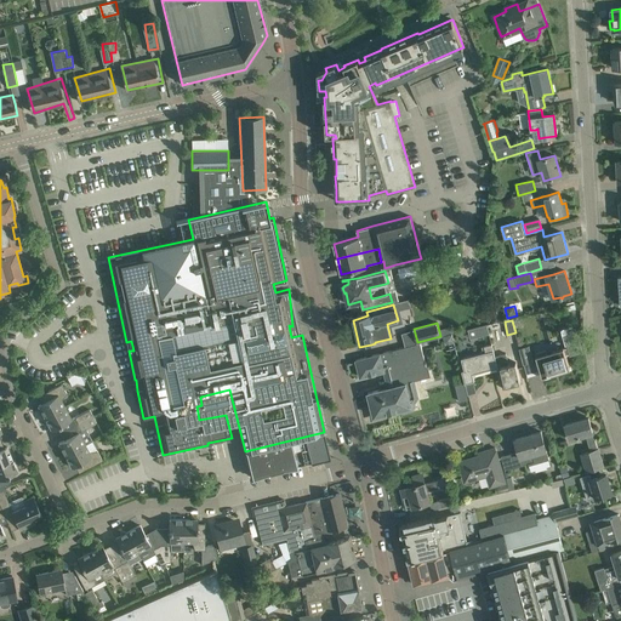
[(476,328),(478,336),(489,334),(488,324),(476,328)]
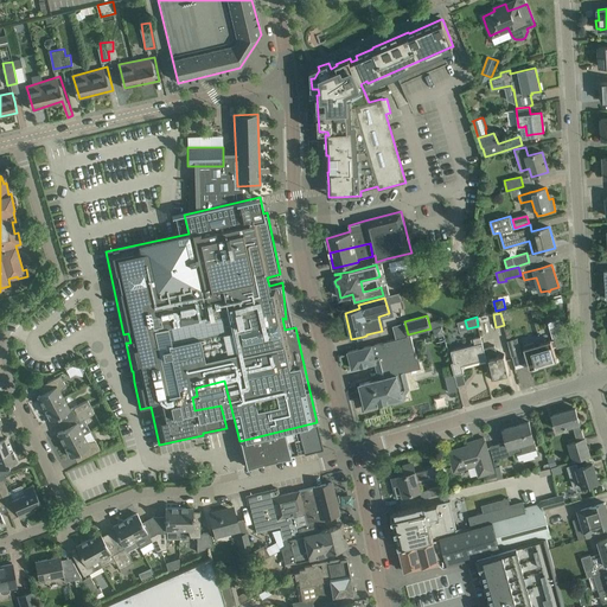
[(553,339),(524,347),(530,369),(557,360),(554,347),(555,347),(557,346),(557,347),(569,344),(562,320),(560,320),(560,319),(548,321),(553,339)]
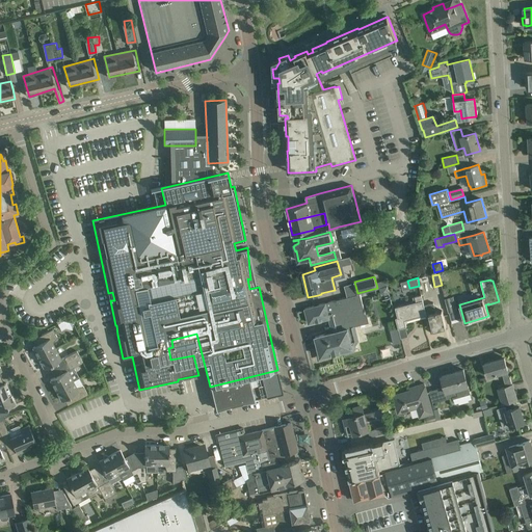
[(333,317),(335,323),(366,315),(360,293),(304,308),(309,323),(333,317)]
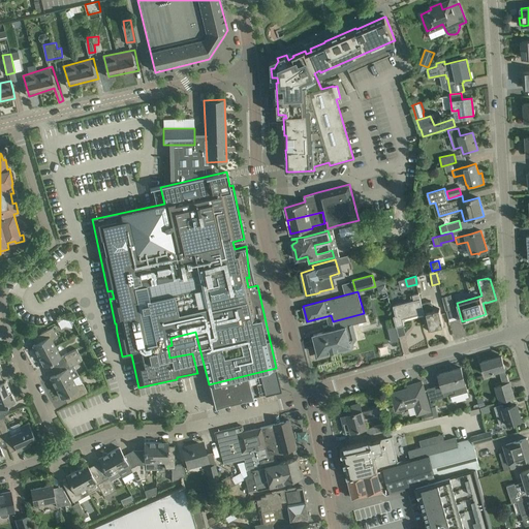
[(403,318),(424,313),(422,304),(421,298),(419,299),(418,293),(412,294),(414,300),(394,305),(396,315),(394,315),(396,327),(404,324),(403,318)]
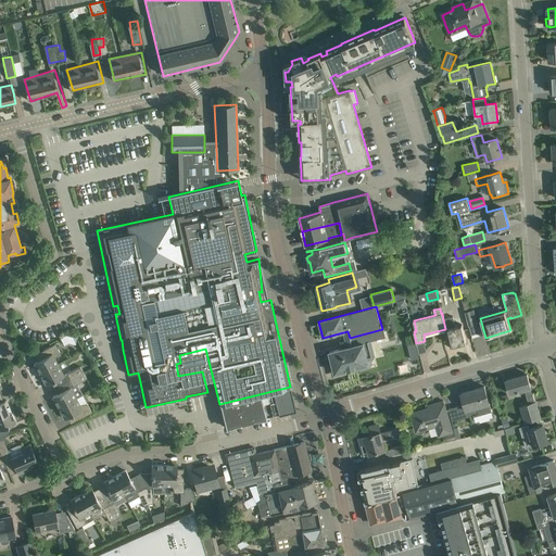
[(465,312),(468,326),(478,324),(474,310),(465,312)]
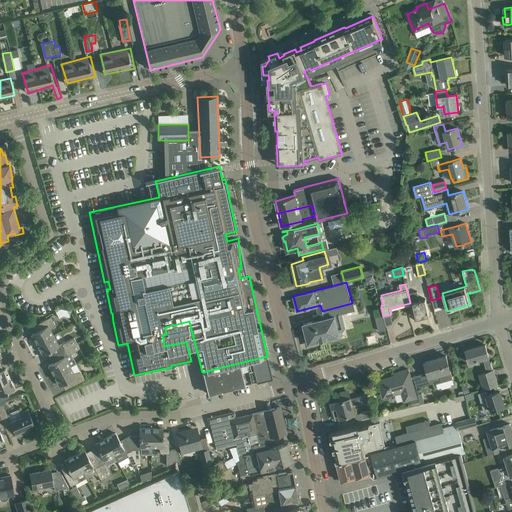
[(408,294),(410,303),(413,302),(417,318),(429,315),(425,299),(419,300),(417,292),(408,294)]
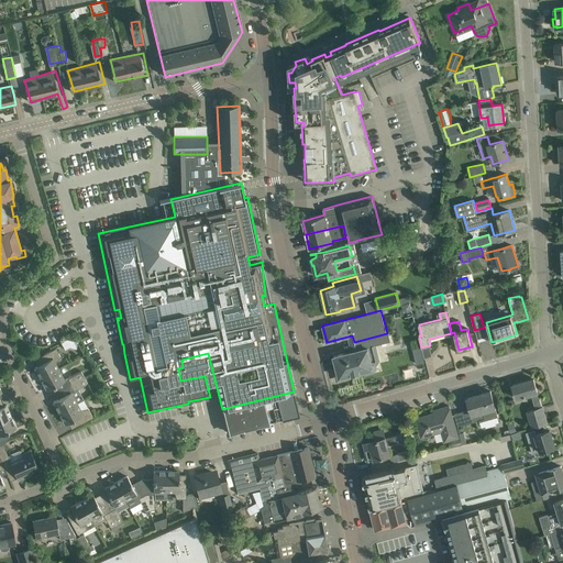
[(387,333),(354,342),(356,351),(355,351),(343,353),(333,356),(337,367),(334,371),(337,378),(340,381),(346,378),(349,375),(363,371),(367,373),(374,372),(376,367),(371,344),(388,340),(387,333)]
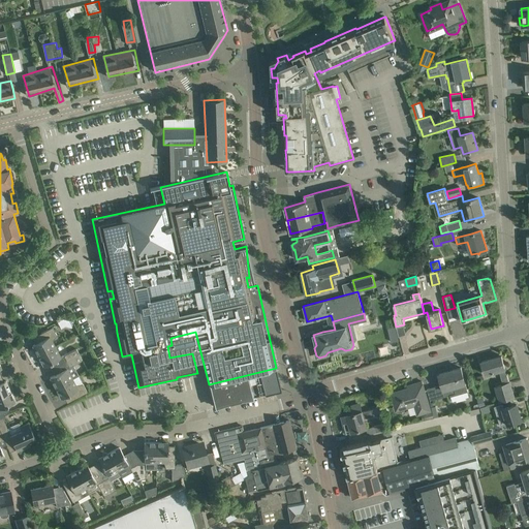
[(396,325),(387,328),(392,342),(399,340),(396,325)]
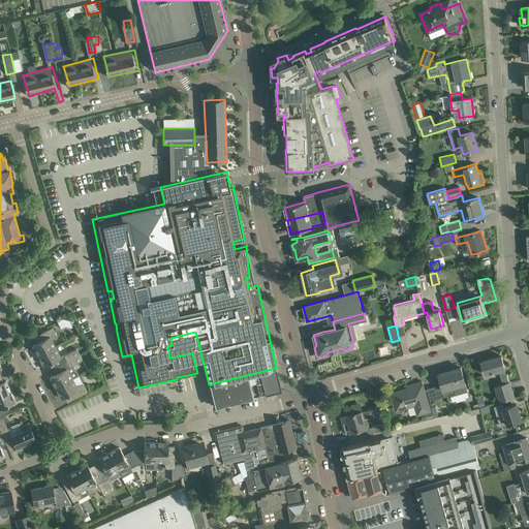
[(32,345),(38,355),(55,347),(52,341),(57,335),(53,328),(41,333),(44,339),(32,345)]
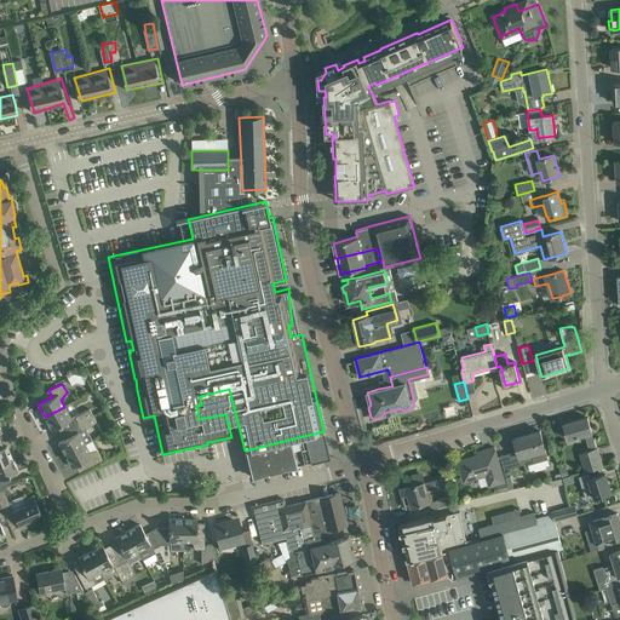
[(64,407),(45,417),(51,430),(72,419),(64,407)]
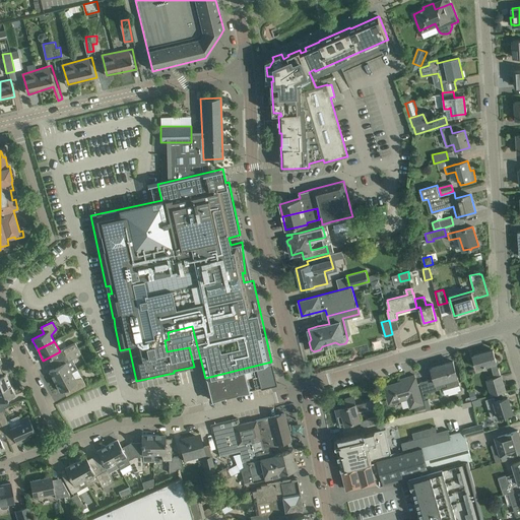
[(66,355),(78,348),(74,342),(62,349),(66,355)]
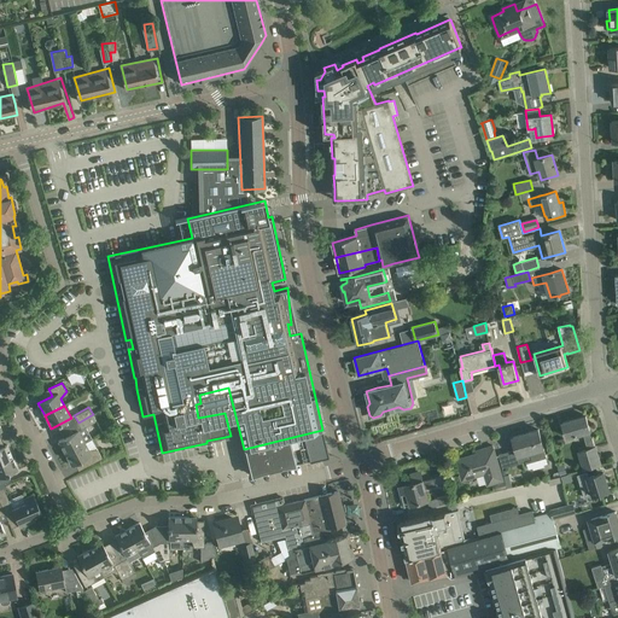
[(79,431),(77,431),(58,441),(65,454),(85,443),(92,438),(86,427),(97,421),(93,414),(79,423),(82,429),(79,431)]
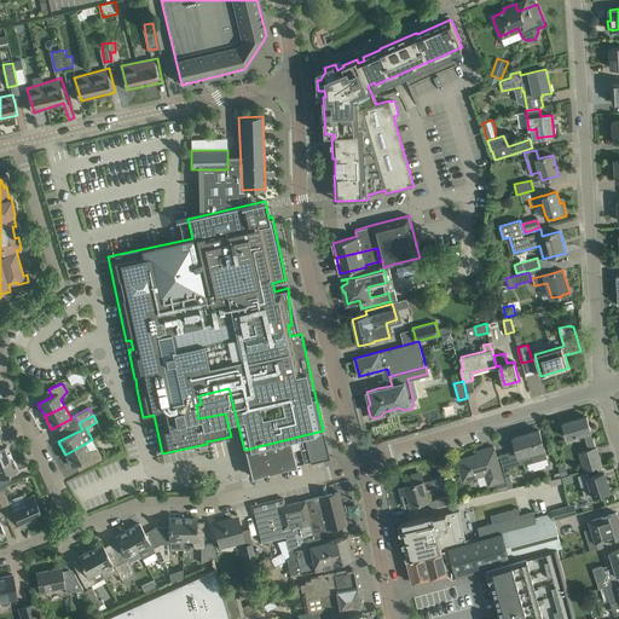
[(584,434),(586,440),(589,449),(579,452),(584,470),(602,466),(596,447),(593,438),(590,432),(591,432),(586,416),(563,423),(568,439),(584,434)]
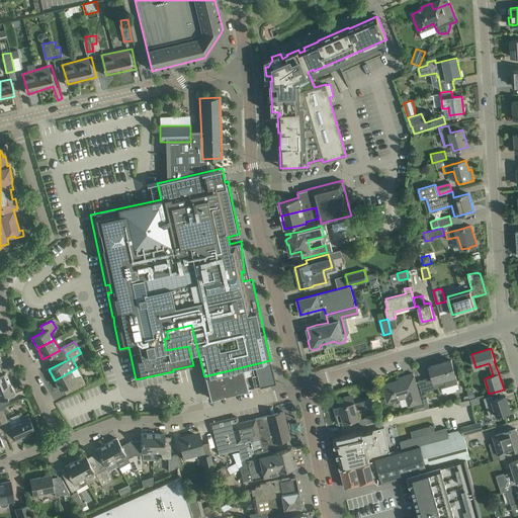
[(270,360),(204,376),(209,398),(209,399),(210,398),(212,397),(212,398),(213,398),(213,397),(219,396),(220,396),(225,395),(236,393),(236,392),(241,391),(242,391),(242,390),(246,389),(246,390),(248,389),(250,387),(250,389),(252,389),(251,387),(255,386),(256,387),(257,386),(259,385),(259,386),(269,383),(270,383),(275,381),(270,360)]
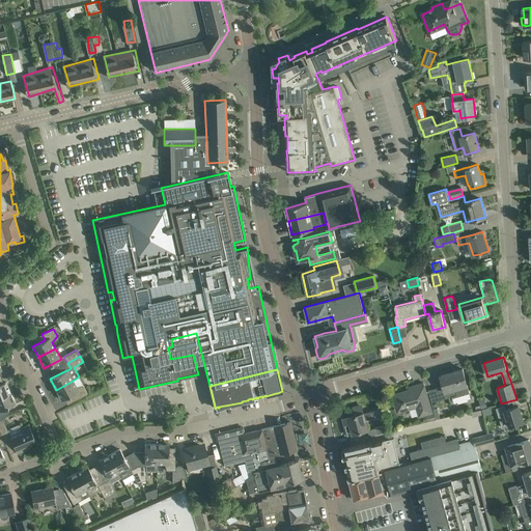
[(428,390),(431,402),(451,396),(452,397),(470,393),(463,369),(440,375),(443,386),(428,390)]
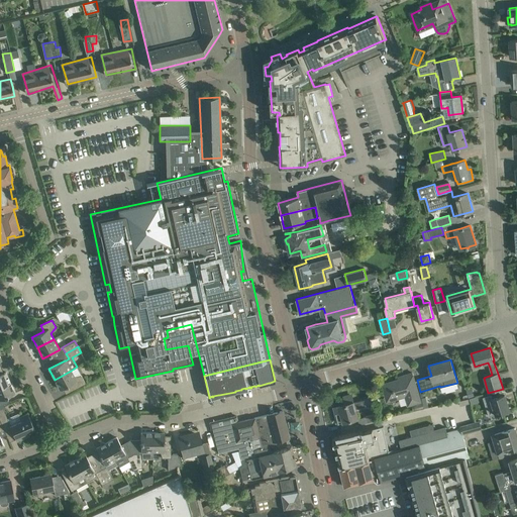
[(71,371),(55,380),(60,390),(72,384),(75,389),(85,384),(81,376),(74,377),(71,371)]
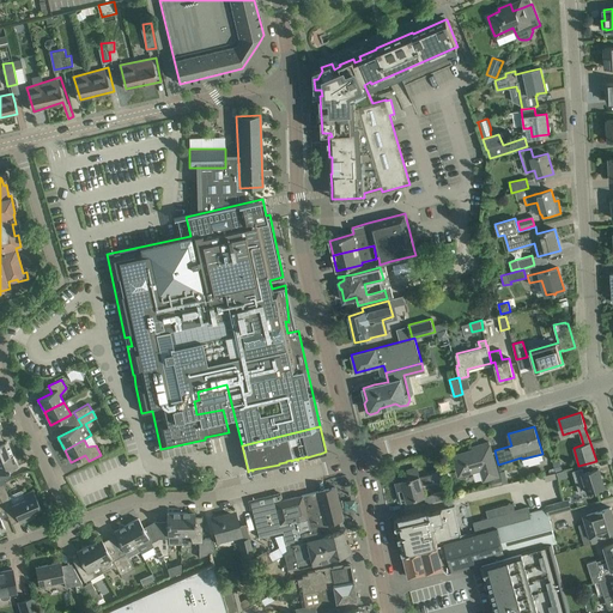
[(0,459),(12,454),(7,441),(0,443),(0,459)]
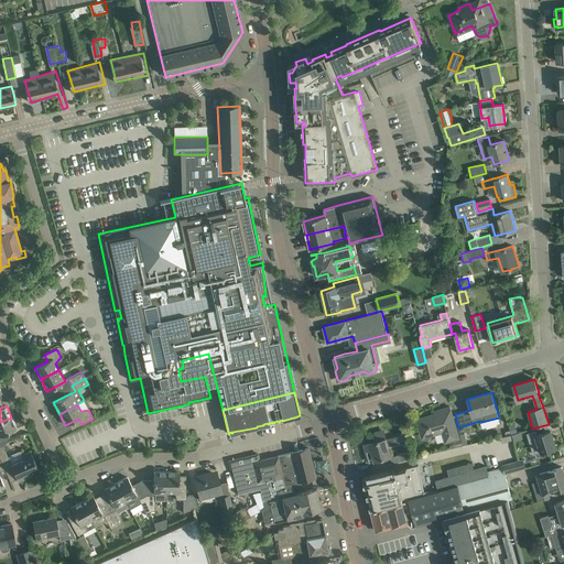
[(435,413),(416,419),(422,435),(425,437),(443,432),(445,442),(459,437),(449,407),(440,410),(438,410),(440,414),(436,415),(435,413)]
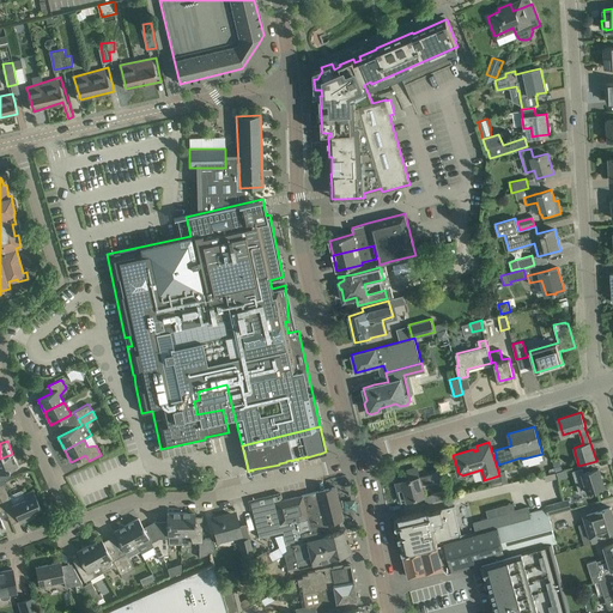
[(12,454),(0,459),(0,473),(17,467),(12,454)]
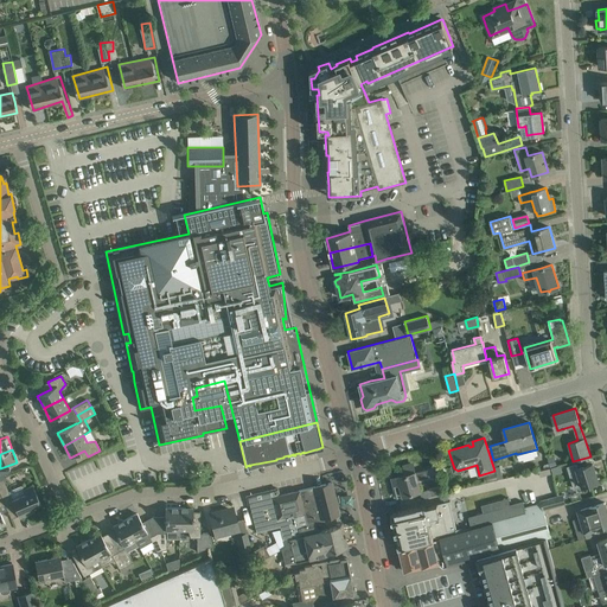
[(598,481),(593,464),(577,468),(576,462),(567,466),(574,489),(582,486),(582,487),(586,486),(588,486),(588,485),(598,481)]
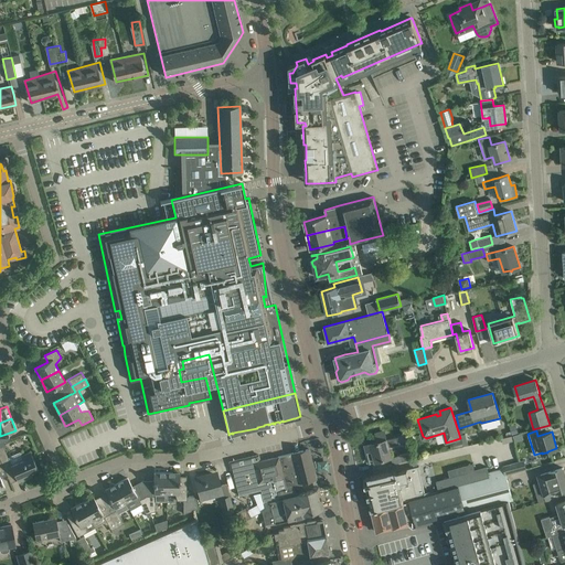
[(392,457),(388,448),(408,443),(406,434),(386,439),(385,433),(383,432),(377,434),(376,435),(377,441),(366,445),(371,462),(391,457),(393,464),(413,458),(411,452),(392,457)]
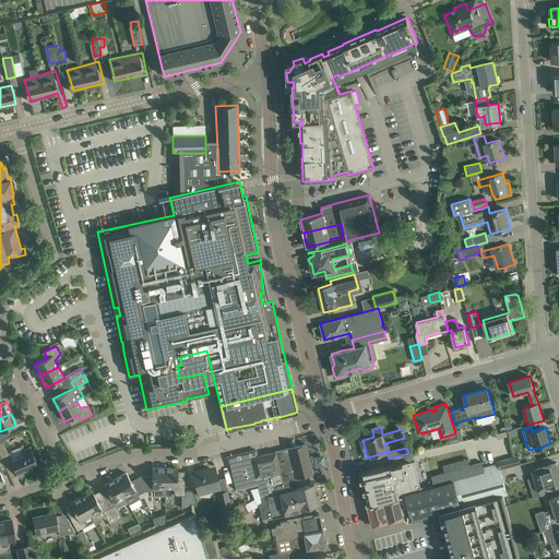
[(37,463),(31,448),(22,451),(23,455),(12,460),(3,441),(6,441),(4,437),(0,438),(0,454),(1,459),(7,470),(13,467),(18,477),(31,472),(28,467),(37,463)]
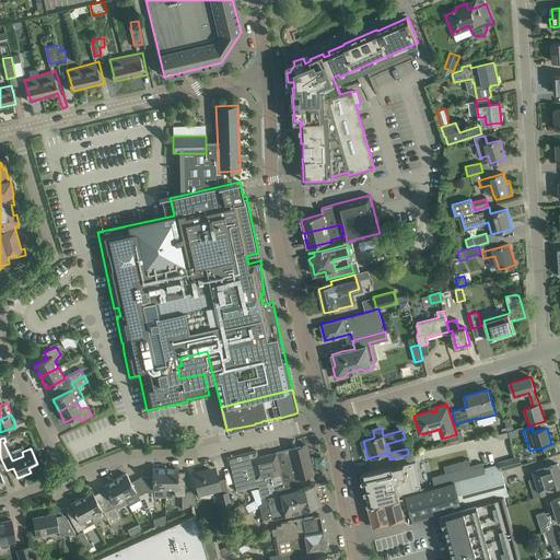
[(256,451),(249,452),(254,474),(312,459),(312,457),(308,458),(305,445),(298,447),(257,457),(256,451)]
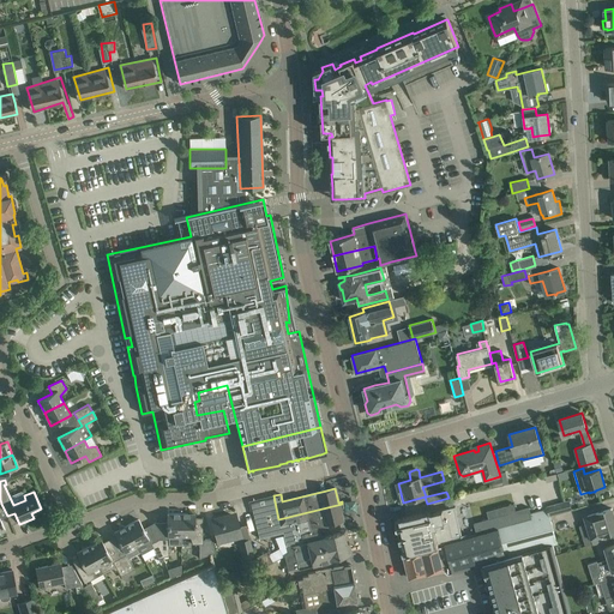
[(252,510),(256,524),(278,519),(274,495),(250,501),(251,511),(252,510)]
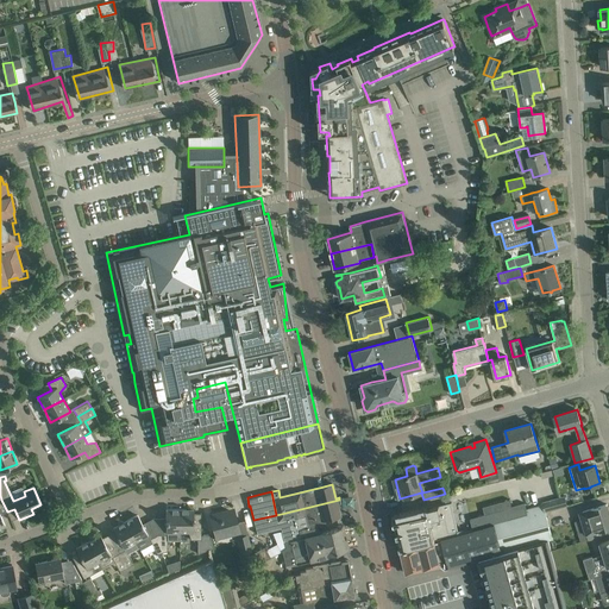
[(542,506),(545,510),(567,504),(565,496),(542,503),(542,506)]
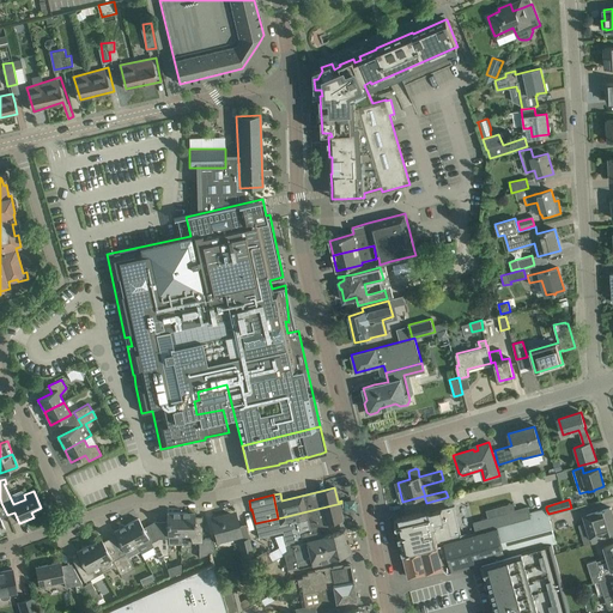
[(278,519),(255,523),(259,535),(259,538),(283,532),(285,541),(286,544),(286,545),(303,541),(302,536),(301,533),(310,530),(310,533),(328,528),(327,523),(343,519),(340,508),(343,507),(341,503),(278,519)]
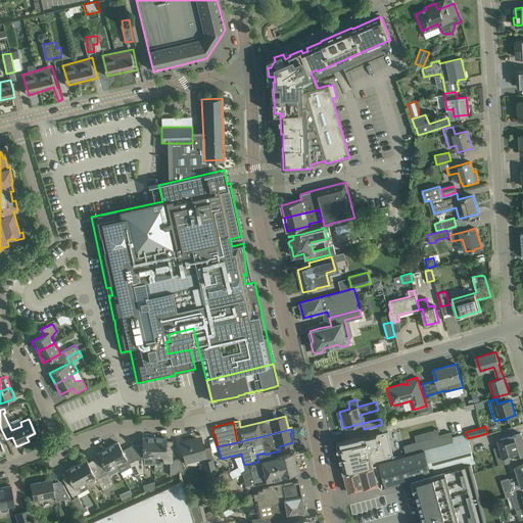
[(416,441),(403,445),(407,455),(424,449),(441,444),(439,435),(437,429),(431,430),(433,437),(416,441)]
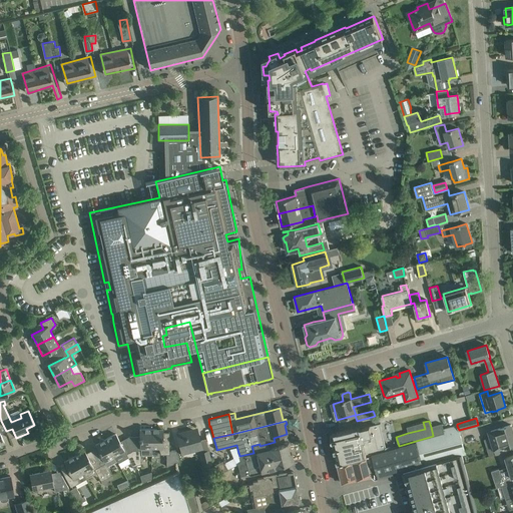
[(340,432),(331,434),(338,464),(372,455),(372,454),(387,450),(387,449),(380,423),(360,428),(360,427),(340,432)]
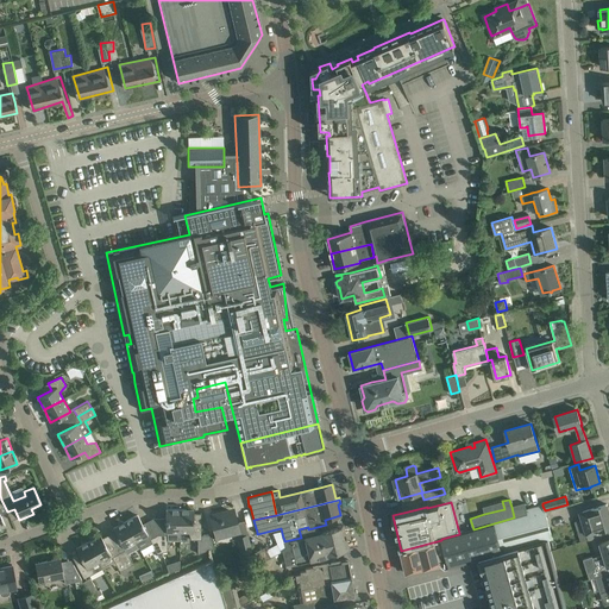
[(608,527),(608,512),(607,504),(582,512),(590,539),(603,535),(601,529),(608,527)]
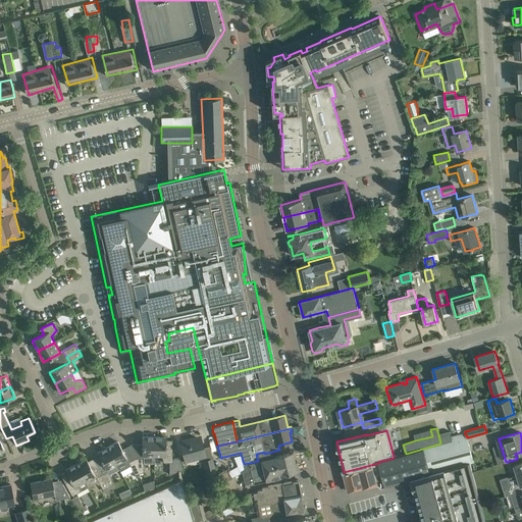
[(423,449),(430,474),(470,464),(469,461),(472,459),(467,437),(465,433),(451,436),(452,440),(440,444),(423,449)]
